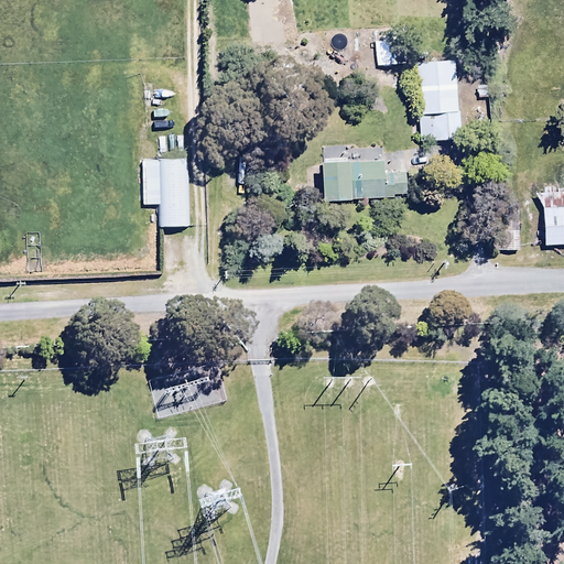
[(404,65),(403,31),(375,32),(376,66),(404,65)]
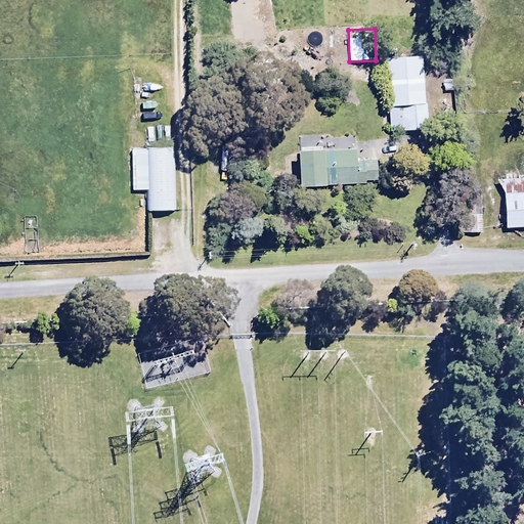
[(422,57),(386,59),(389,106),(387,106),(389,133),(430,131),(428,103),(425,103),(422,57)]
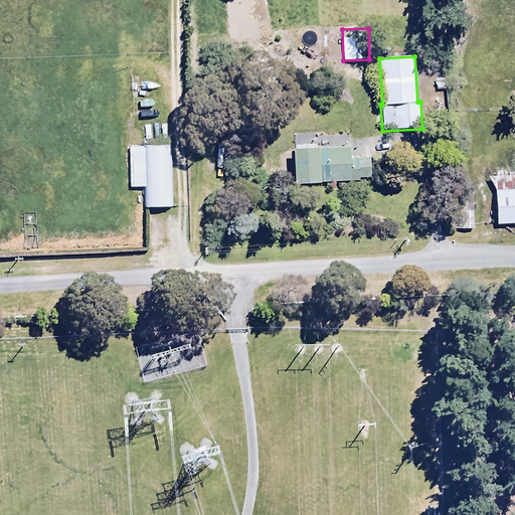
[(171,145),(130,147),(130,188),(144,188),(144,207),(172,207),(171,145)]
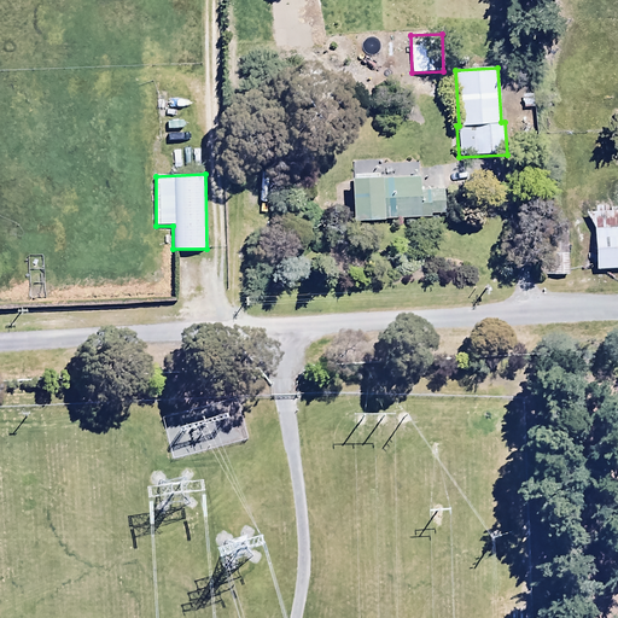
[(351,175),(351,217),(430,217),(430,216),(443,215),(443,190),(420,190),(420,178),(380,178),(380,175),(351,175)]
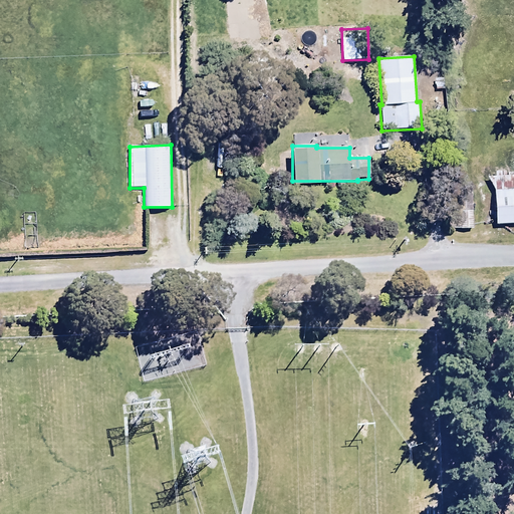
[(493,189),(496,224),(513,223),(513,175),(505,176),(505,171),(494,172),(494,176),(488,177),(493,189)]
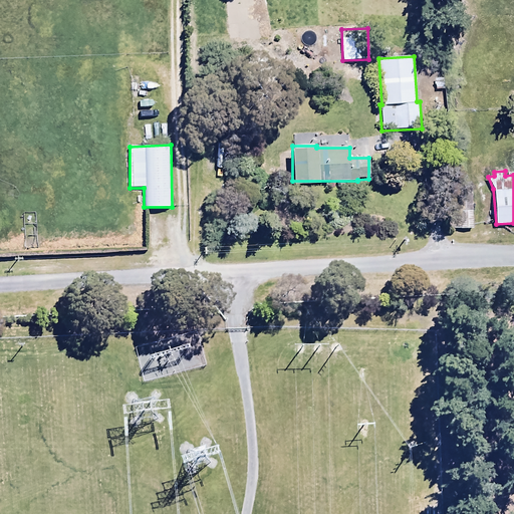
[(472,188),(452,189),(453,229),(473,229),(472,188)]
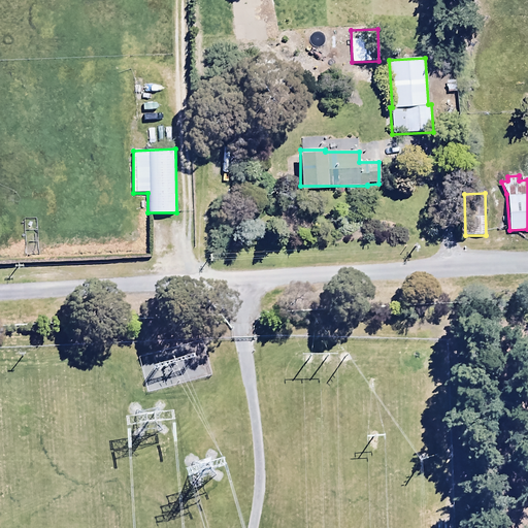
All buildings are outlined.
